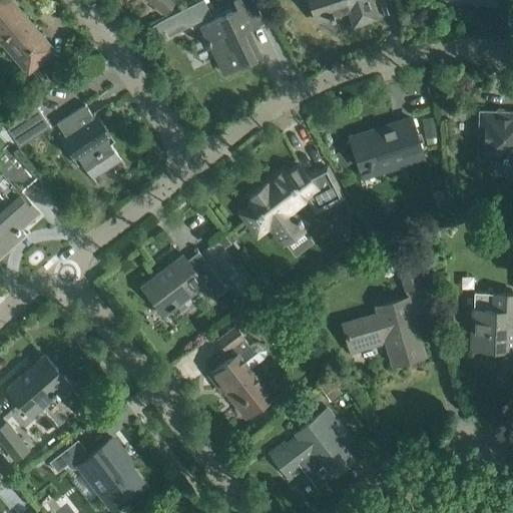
[(0,0),(0,39),(28,72),(53,50),(10,0),(0,0)]
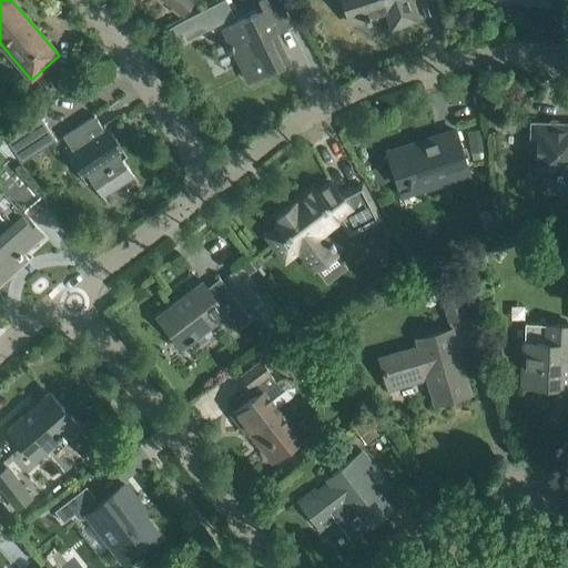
[(165,0),(184,12),(192,0),(165,0)]
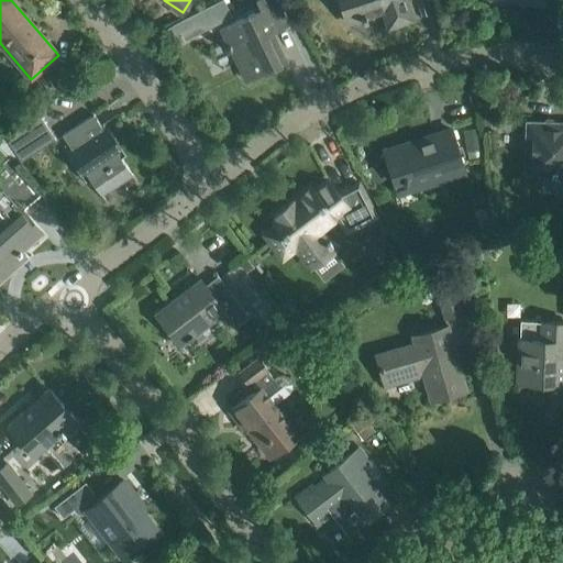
[(255,0),(261,10),(241,19),(221,29),(245,80),(285,61),(271,31),(286,23),(274,0),(255,0)]
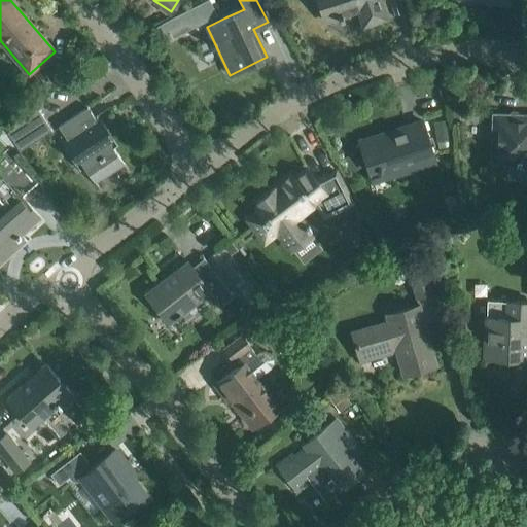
[(318,0),(319,2),(325,22),(338,18),(343,15),(358,9),(363,26),(386,19),(379,0),(318,0)]
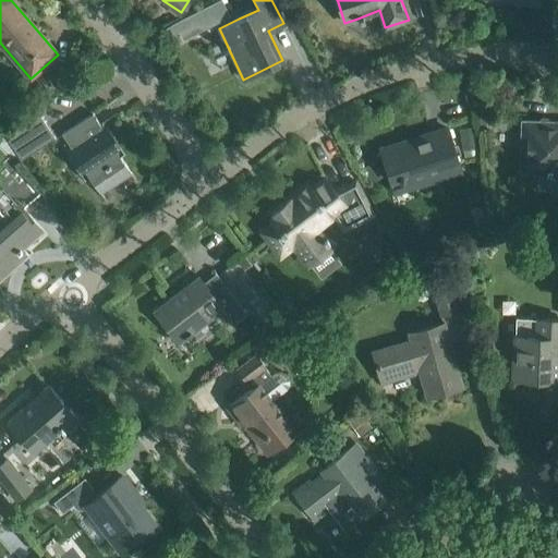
[(116,183),(131,173),(93,113),(61,134),(97,190),(113,179),(116,183)]
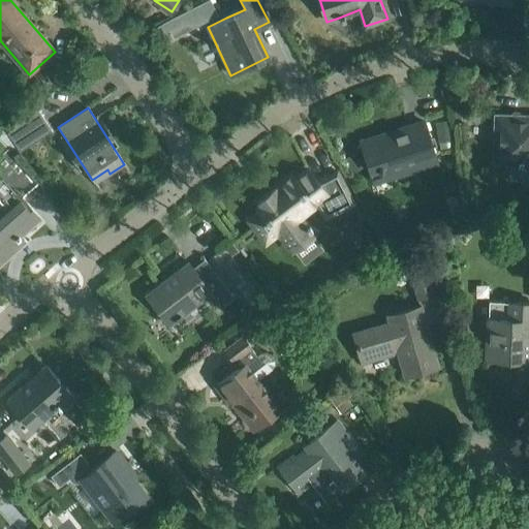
[(51,131),(42,118),(37,109),(7,132),(10,139),(20,152),(51,131)]
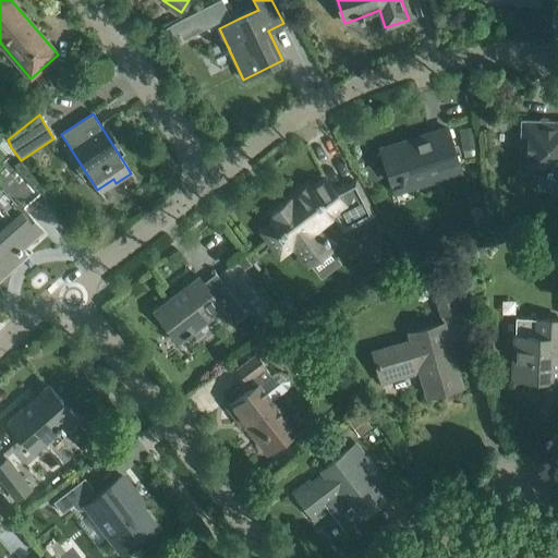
[(557,121),(521,121),(521,141),(520,173),(557,174),(557,121)]
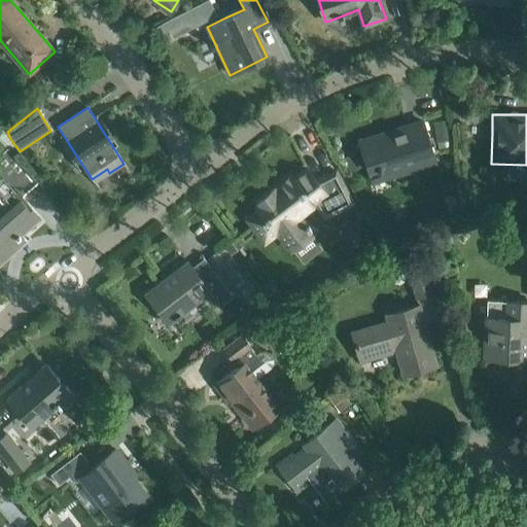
[(447,118),(432,120),(435,141),(451,138),(447,118)]
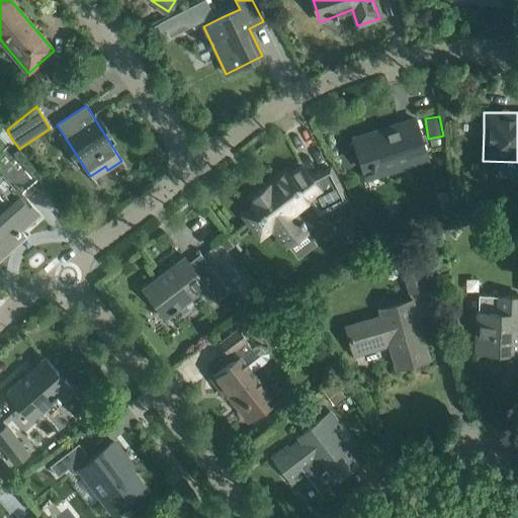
[(353,140),(365,179),(428,159),(415,119),(353,140)]
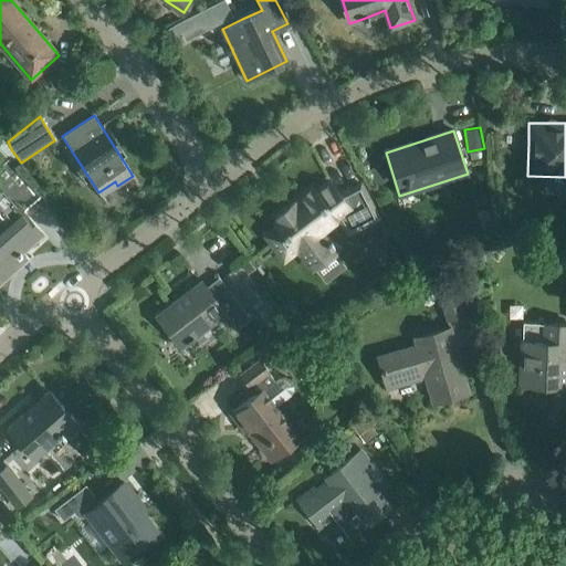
[(0,149),(0,184),(2,187),(0,188),(0,216),(2,218),(7,213),(13,220),(23,212),(21,210),(23,209),(40,195),(8,159),(0,149)]
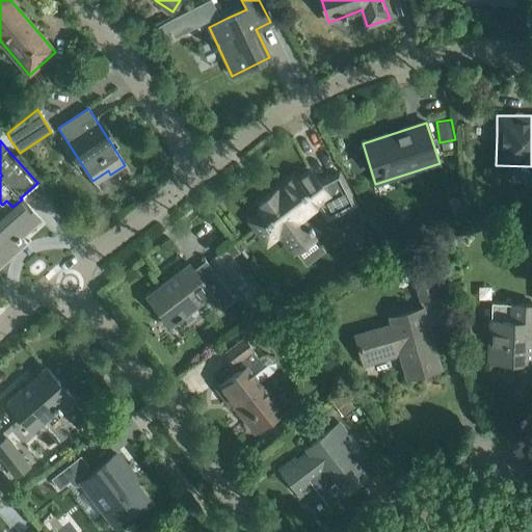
[(356,153),(345,159),(352,174),(364,166),(356,153)]
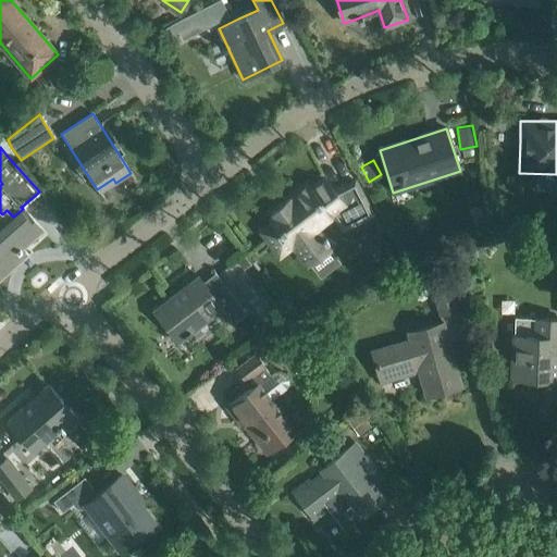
[(335,194),(324,180),(311,190),(307,187),(272,213),(273,215),(271,220),(274,224),(262,232),(281,258),(292,250),(305,268),(334,246),(323,230),(334,221),(342,232),(370,218),(354,185),(335,194)]
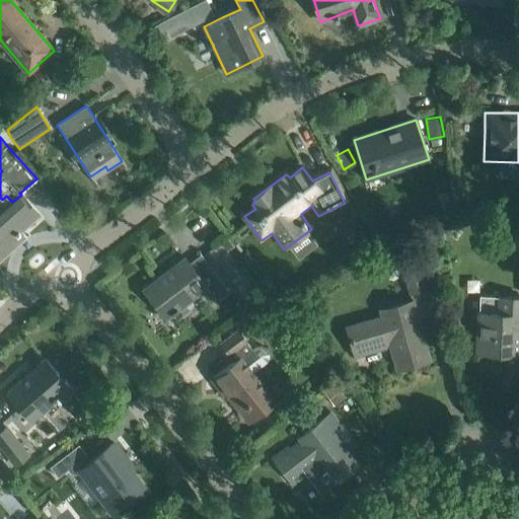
[(2,200),(0,201),(0,257),(14,245),(10,239),(16,234),(17,234),(20,232),(18,230),(38,213),(21,195),(12,202),(6,196),(2,200)]
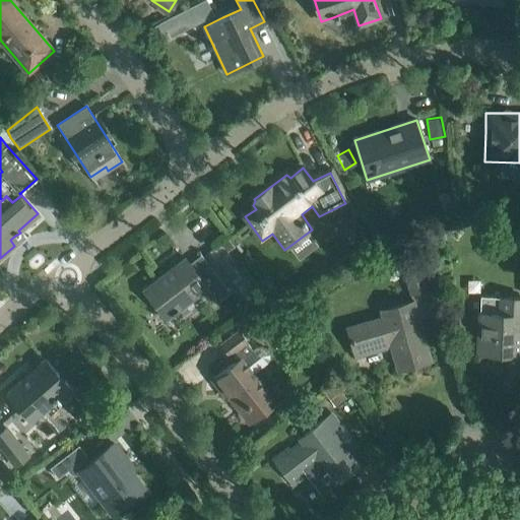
[(144,289),(167,319),(205,288),(216,304),(231,293),(205,260),(193,269),(185,258),(144,289)]
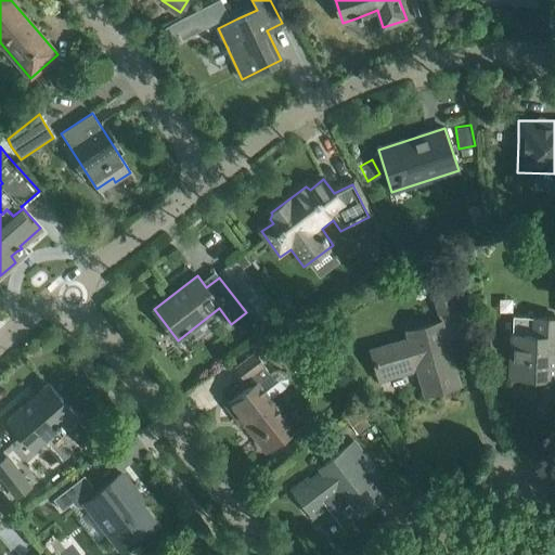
[(454,309),(446,278),(428,283),(437,314),(454,309)]
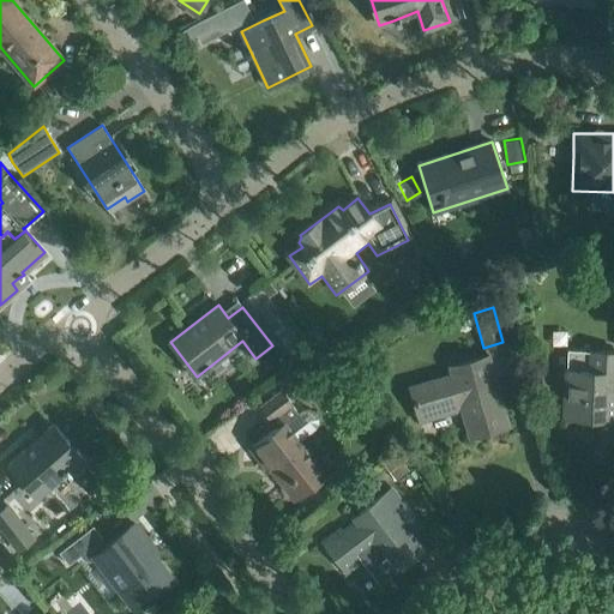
[(613,350),(566,348),(566,368),(564,416),(602,419),(603,390),(613,390),(613,350)]
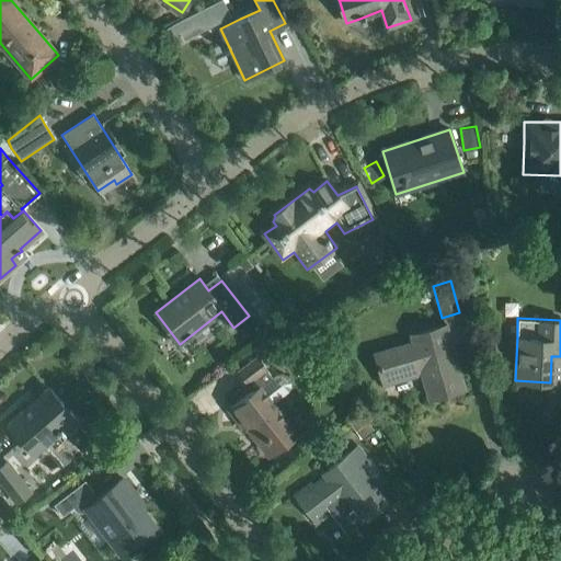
[(446,325),(420,333),(409,334),(412,344),(375,355),(381,379),(421,368),(430,399),(464,389),(446,325)]
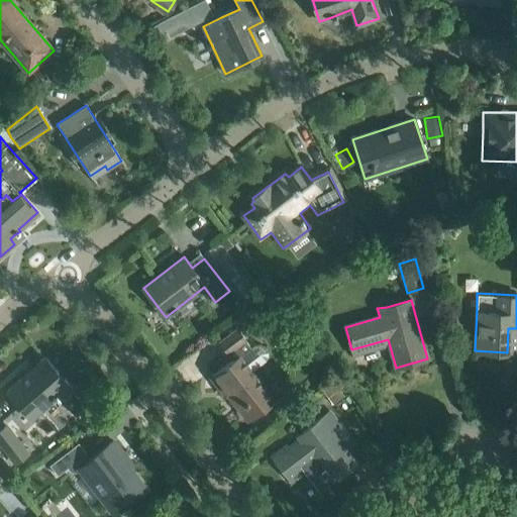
[(233,359),(211,377),(220,389),(222,387),(247,419),(264,407),(273,399),(250,372),(266,359),(267,355),(267,352),(266,348),(263,345),(259,345),(254,345),(250,349),(235,330),(220,342),(233,359)]
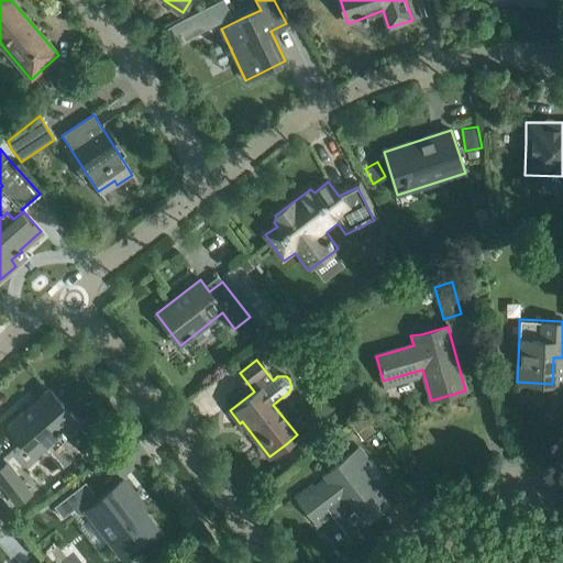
[(8,426),(22,442),(34,456),(59,433),(66,440),(80,426),(48,389),(8,426)]
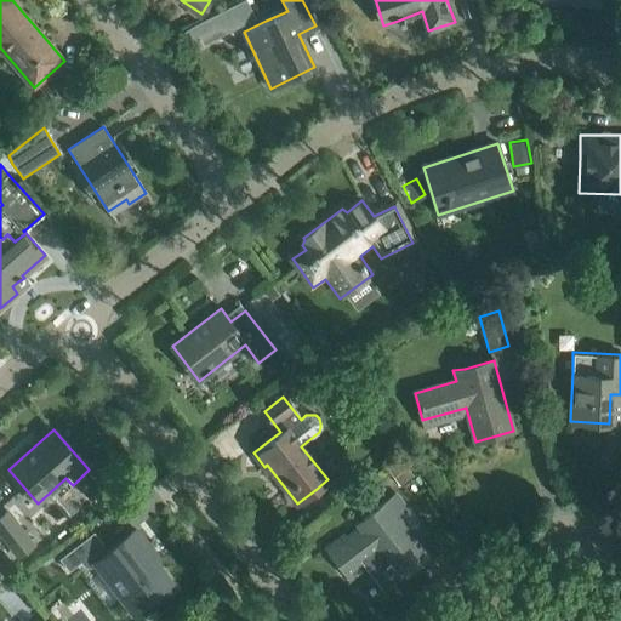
[(343,536),(326,548),(349,579),(366,565),(386,590),(399,579),(438,548),(396,495),(358,524),(360,528),(346,539),(343,536)]
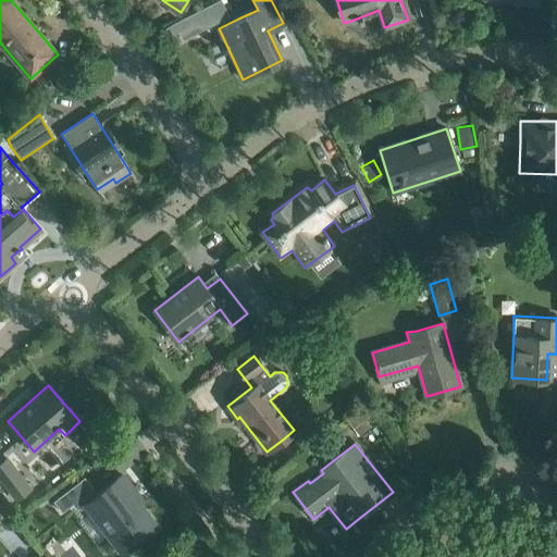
[(0,461),(0,478),(17,500),(32,490),(7,457),(0,461)]
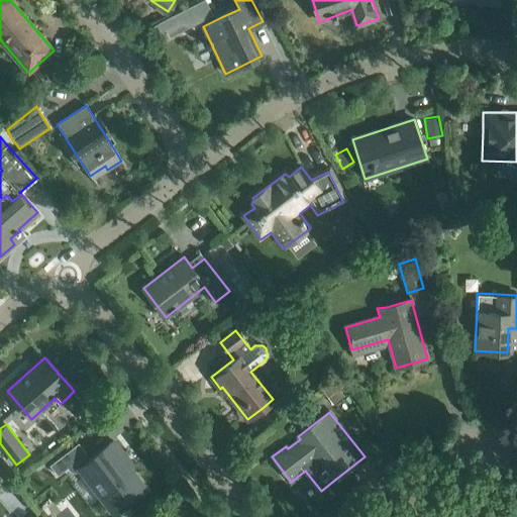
[(78,442),(62,454),(49,464),(57,474),(67,467),(72,474),(80,468),(111,508),(141,485),(121,457),(124,455),(113,441),(90,458),(85,453),(86,452),(78,442)]
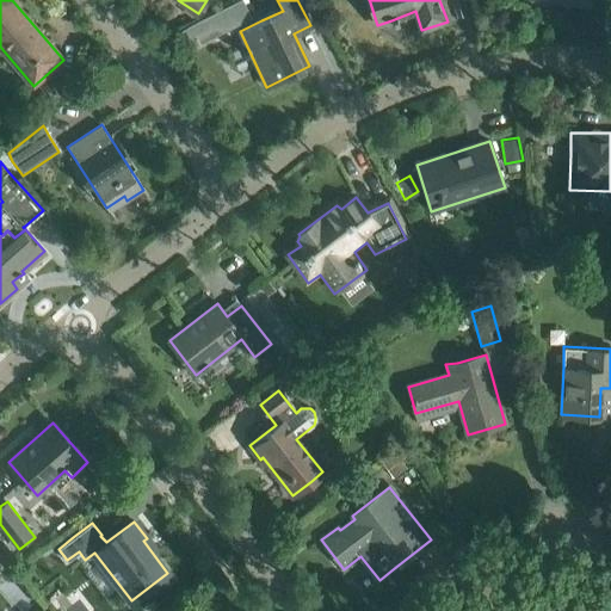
[(579,610),(566,593),(543,610),(579,610)]
